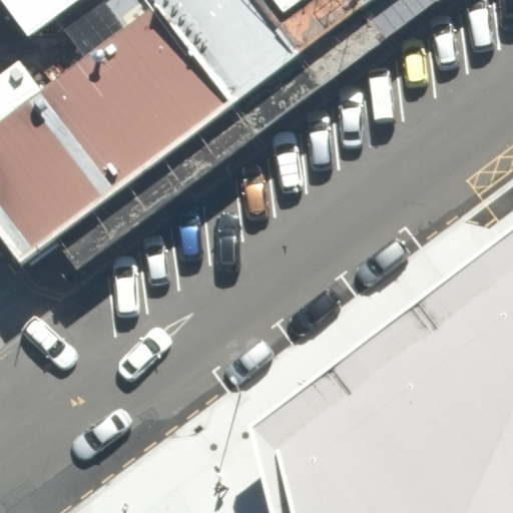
[(0,0),(28,38),(79,0),(0,0)]
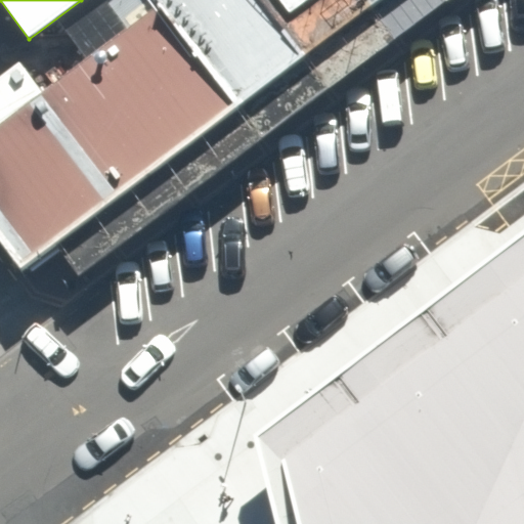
[(238,107),(303,58),(257,0),(156,0),(160,5),(238,107)]
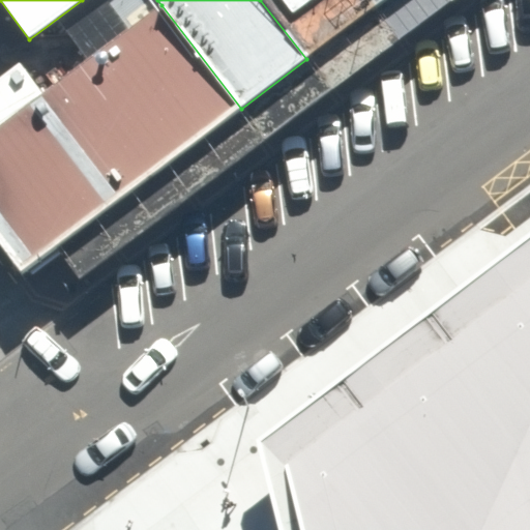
[(260,0),(306,59),(385,0),(260,0)]
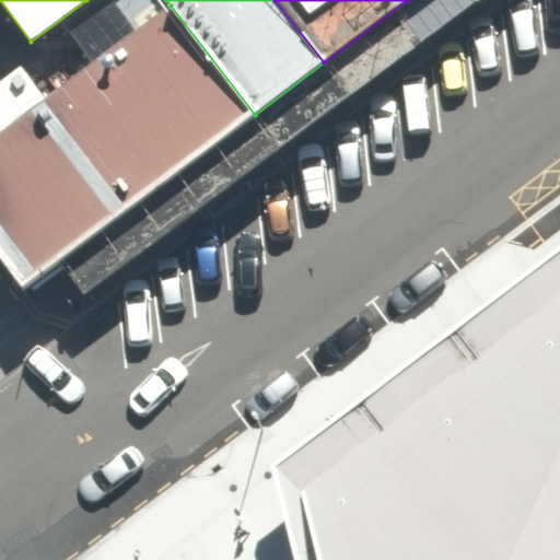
[(0,259),(24,291),(255,115),(171,6),(44,98),(21,67),(0,82),(0,259)]
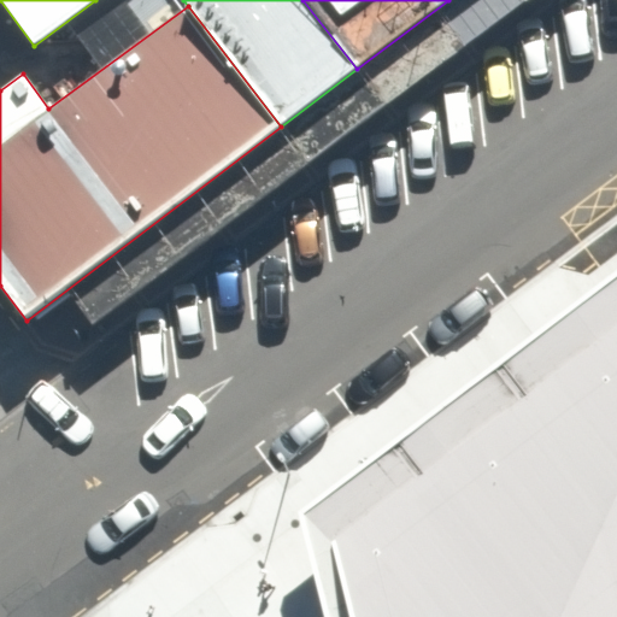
[(616,616),(616,269),(299,512),(325,616),(616,616)]
